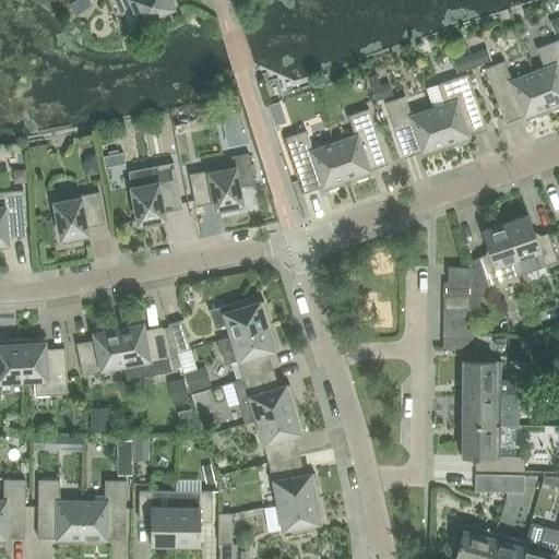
[(111,0),(119,15),(133,9),(140,22),(150,18),(154,20),(158,20),(163,18),(165,14),(166,10),(177,6),(174,0),(111,0)]
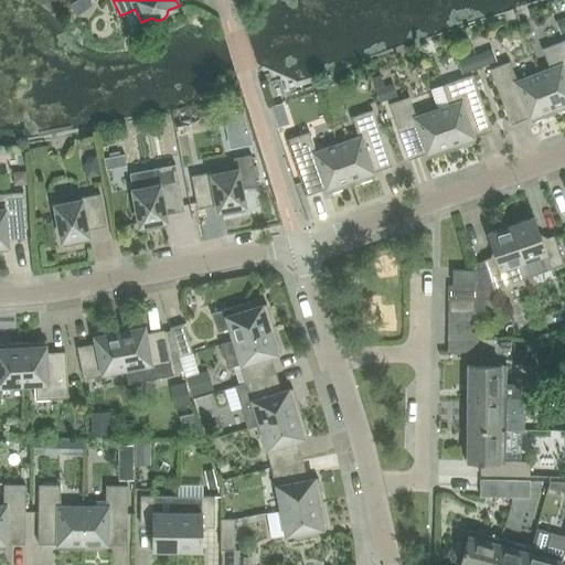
[(537,74),(554,114),(564,108),(564,40),(542,50),(550,70),(537,74)]
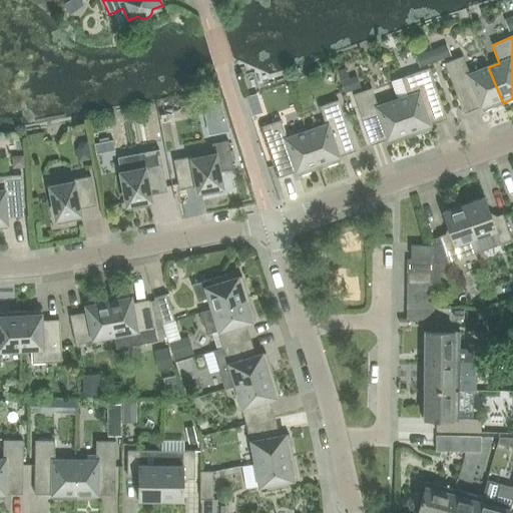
[(503,103),(488,67),(469,74),(462,56),(444,63),(463,113),(480,107),(482,111),(503,103)]
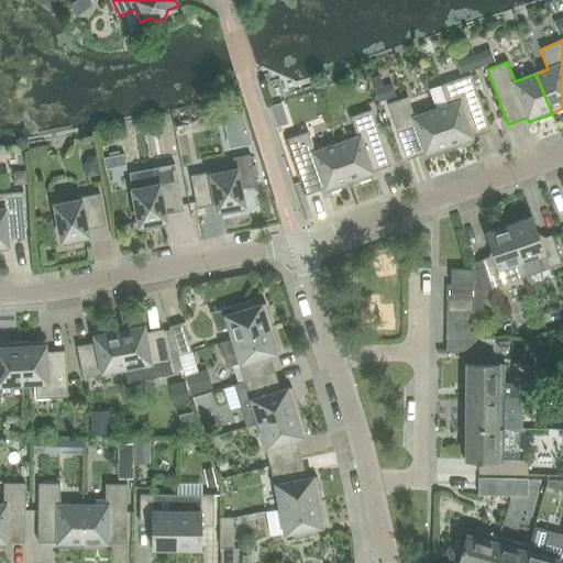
[(435,110),(450,150),(473,142),(471,138),(489,131),(471,75),(440,86),(446,106),(435,110)]
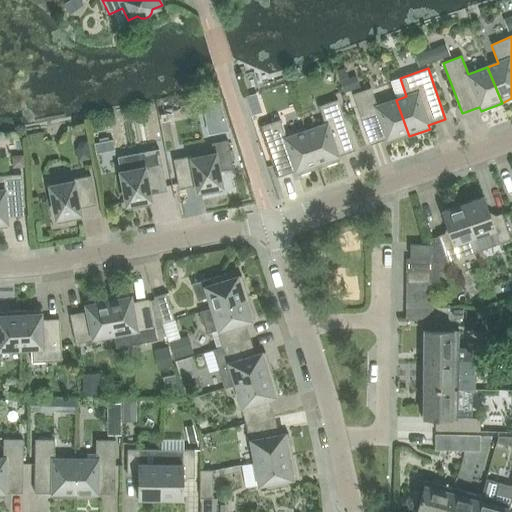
[(409,136),(396,100),(376,107),(370,88),(352,95),(369,145),(386,139),(388,144),(409,136)]
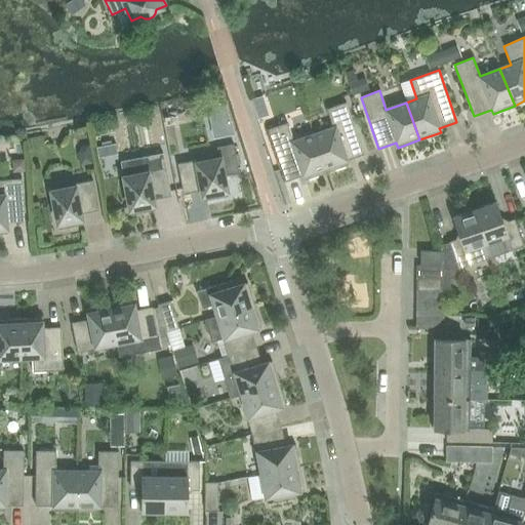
[(313,135),(326,172),(348,165),(346,160),(363,155),(346,103),(326,109),(333,128),(313,135)]
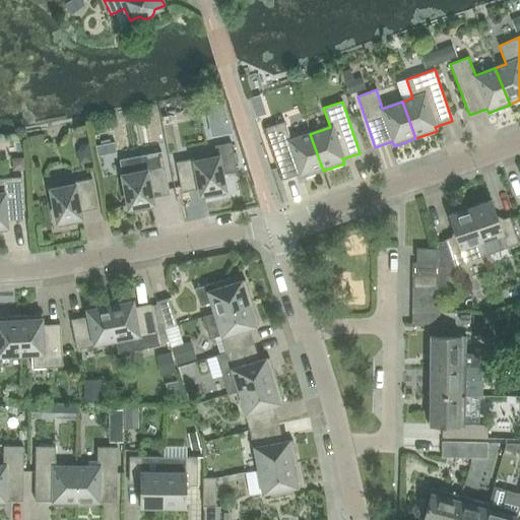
[(323,171),(310,134),(290,140),(283,122),(265,128),(282,180),(300,174),(302,179),(323,171)]
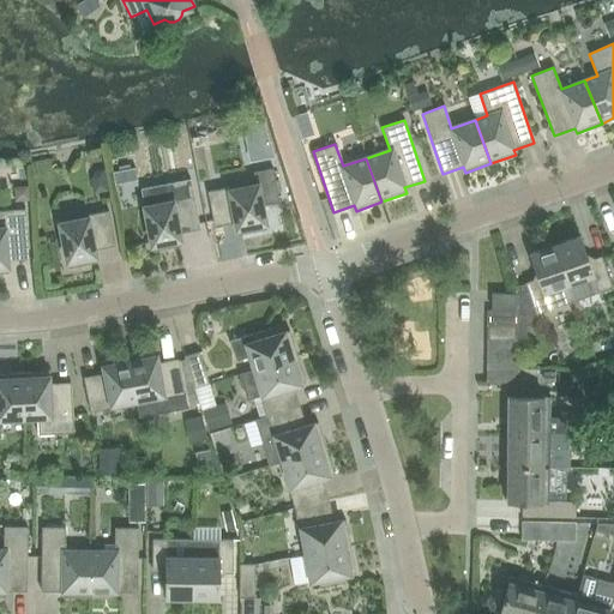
[(238,235),(265,229),(262,206),(278,203),(272,169),(253,173),(256,186),(229,191),(229,187),(208,192),(214,224),(235,221),(238,235)]
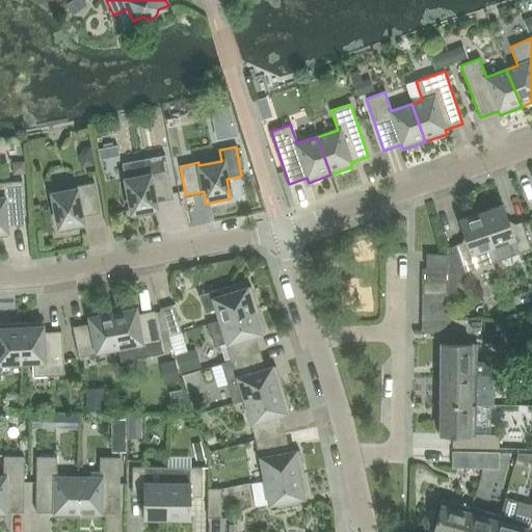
[(164,156),(122,164),(125,180),(132,218),(157,213),(154,201),(173,197),(167,168),(164,156)]
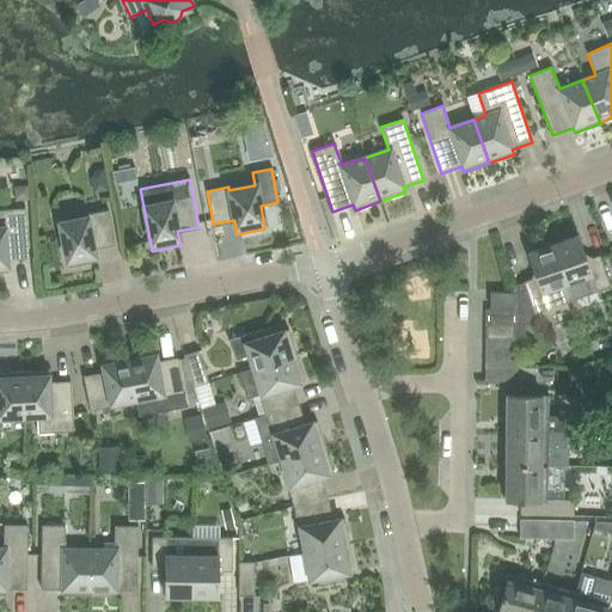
[(7,258),(28,256),(24,208),(0,210),(0,273),(7,273),(7,258)]
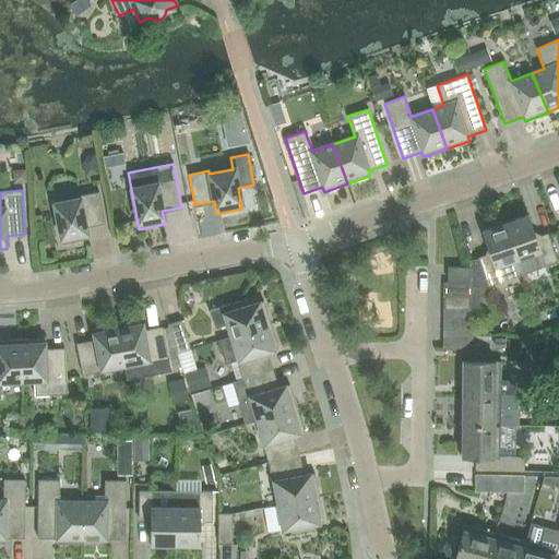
[(54,203),(62,244),(87,239),(85,226),(104,223),(98,192),(79,197),(80,199),(54,203)]
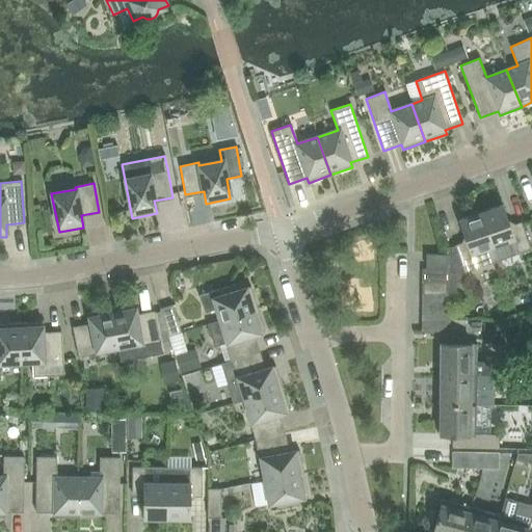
[(480,212),(497,261),(530,249),(521,223),(510,228),(502,205),(480,212)]
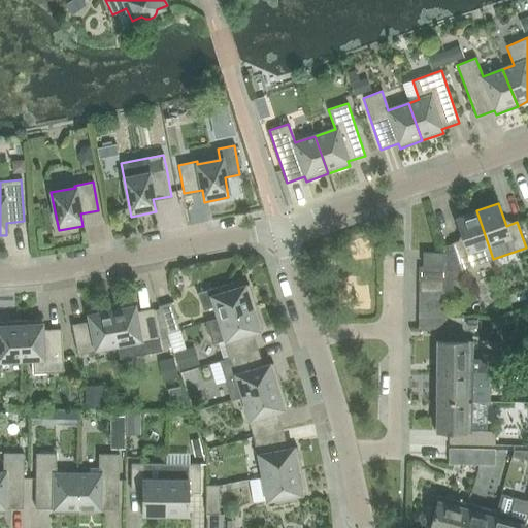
[(461,270),(493,259),(476,210),(455,219),(463,241),(452,244),(461,270)]
